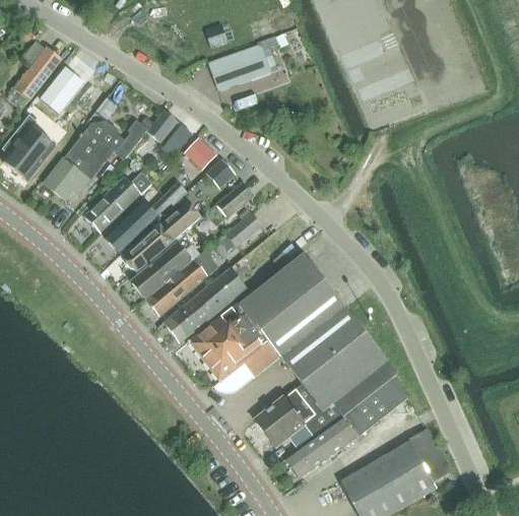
[(210,62),(211,65),(219,89),(272,71),(262,44),(210,62)]
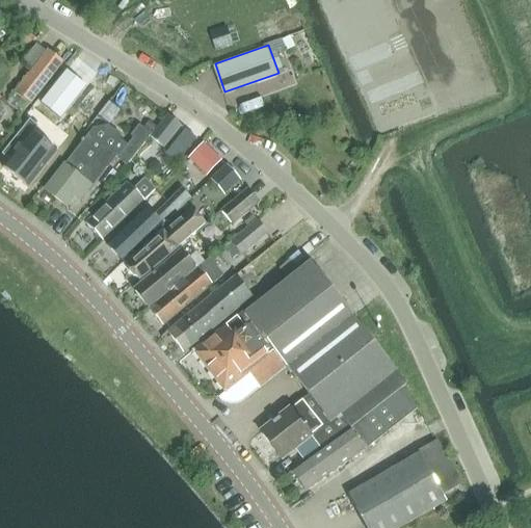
[(31,102),(31,101),(60,63),(63,59),(48,47),(15,88),(31,102)]
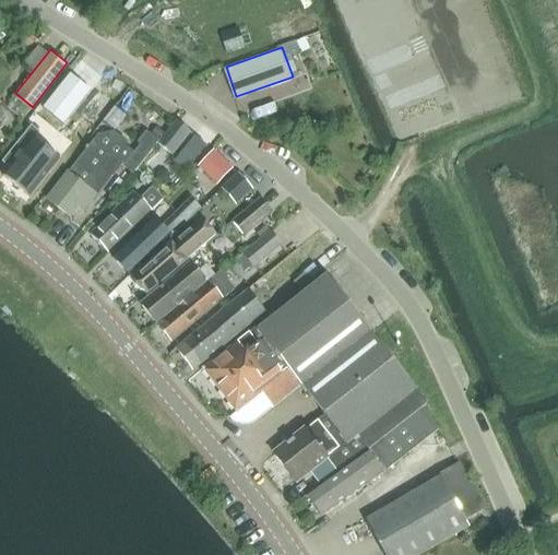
[(69,72),(43,106),(63,121),(90,87),(69,72)]
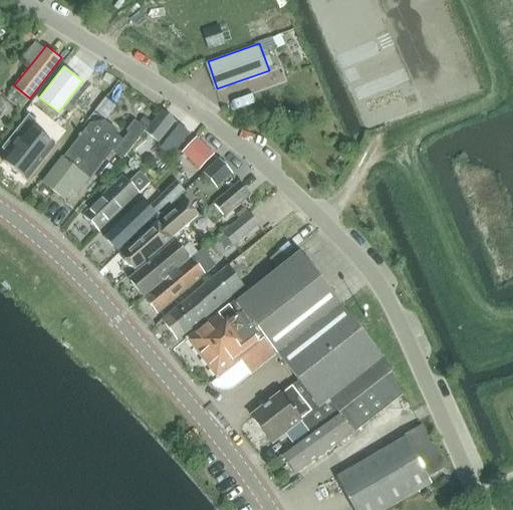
[(147,113),(141,120),(149,126),(151,123),(154,120),(147,113)]
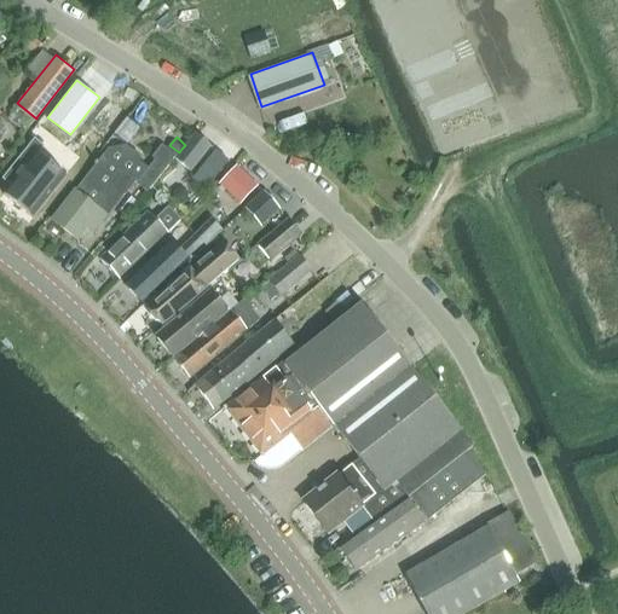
[(188,177),(208,152),(192,142),(172,164),(188,177)]
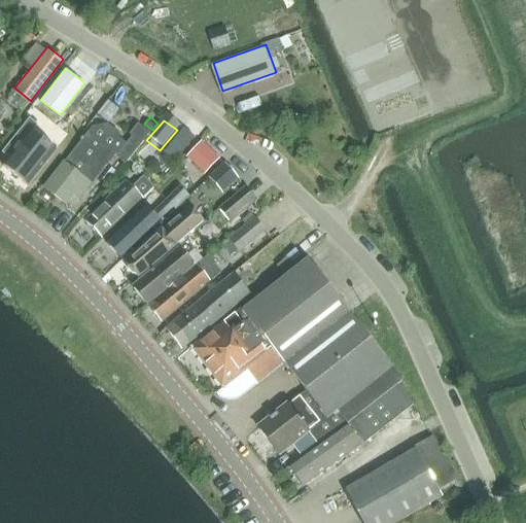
[(130,158),(142,141),(149,132),(138,123),(130,133),(132,134),(126,142),(120,138),(119,133),(108,124),(91,127),(88,131),(45,185),(67,202),(73,194),(80,199),(94,182),(92,181),(113,153),(126,163),(130,158)]
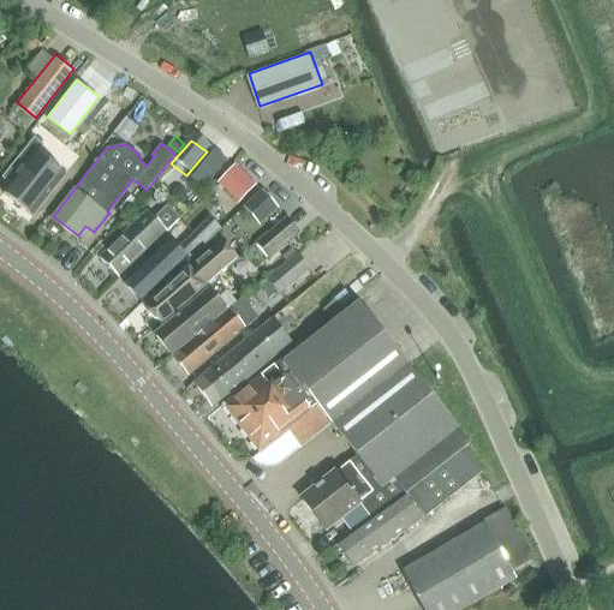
[(239,202),(256,184),(236,165),(218,181),(239,202)]
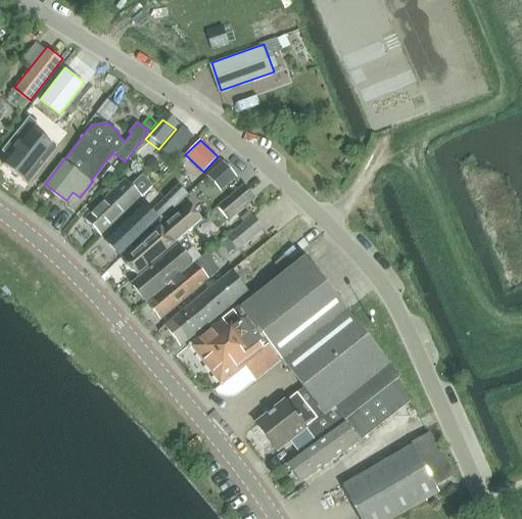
[(206,175),(207,176),(217,186),(233,171),(224,160),(206,175)]
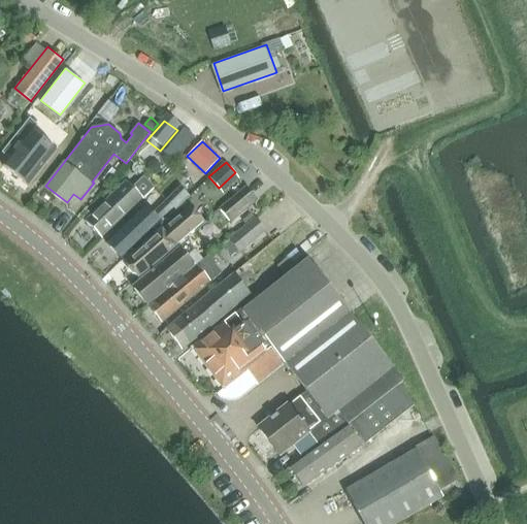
[(111,167),(103,178),(108,183),(118,171),(111,167)]
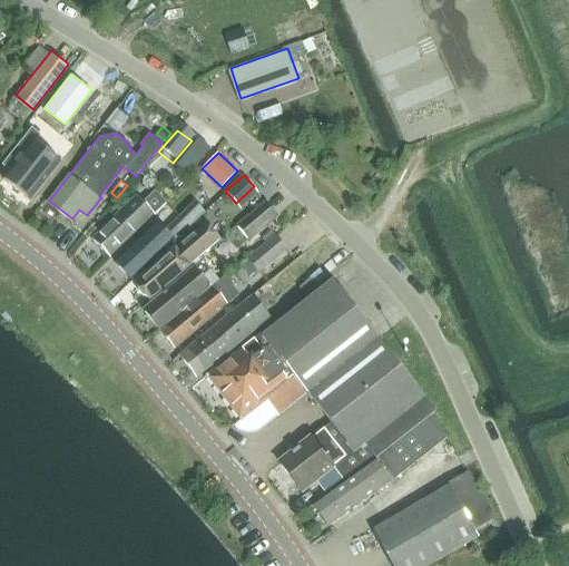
[(155,189),(144,201),(137,193),(92,236),(111,255),(155,212),(166,202),(155,189)]
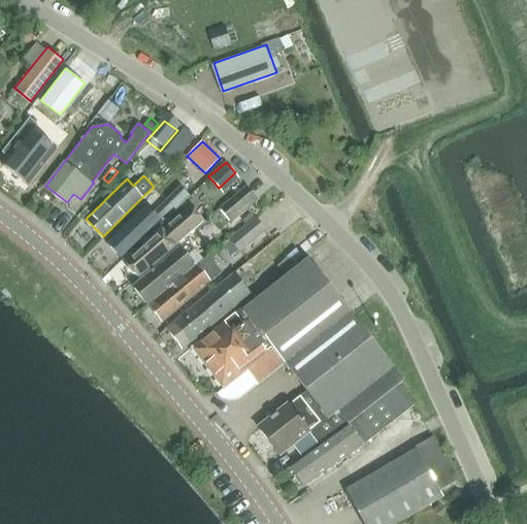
[(232,221),(259,198),(246,185),(220,207),(232,221)]
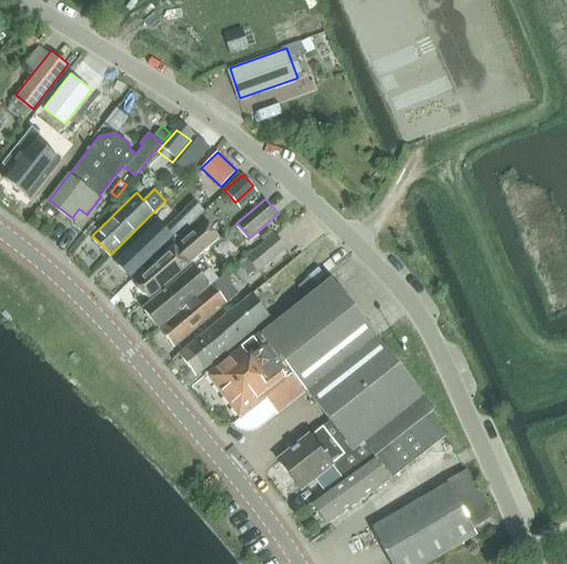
[(132,277),(200,208),(192,200),(163,229),(154,220),(115,259),(132,277)]
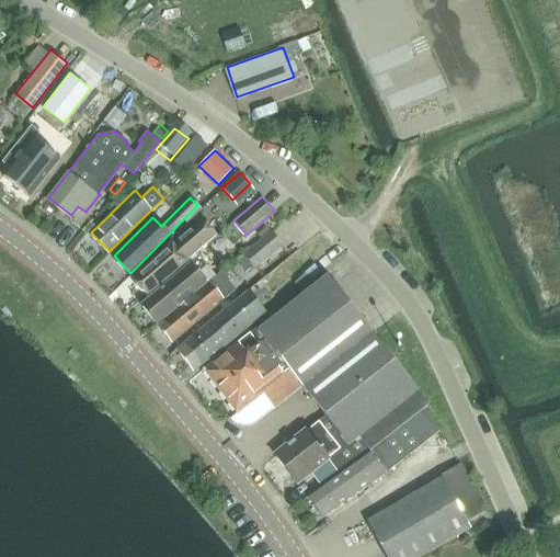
[(150,294),(217,232),(203,216),(173,242),(172,241),(135,276),(150,294)]
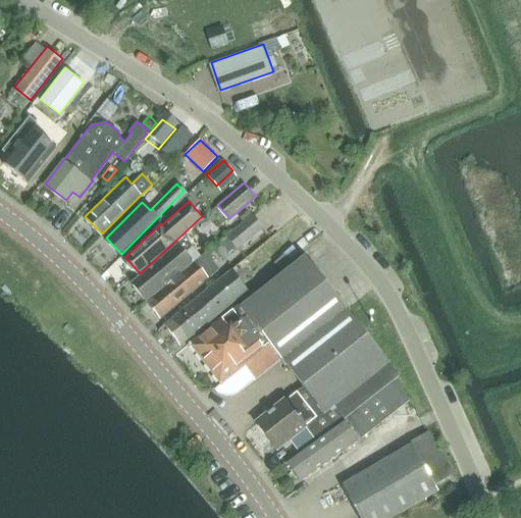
[(250,208),(241,215),(244,219),(253,212),(250,208)]
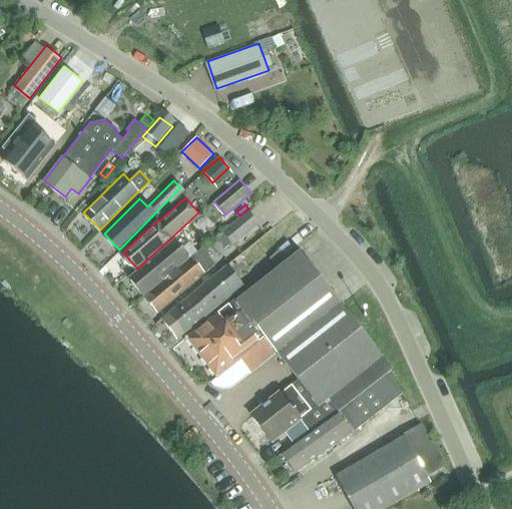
[(233,244),(260,222),(248,208),(239,215),(222,229),(233,244)]
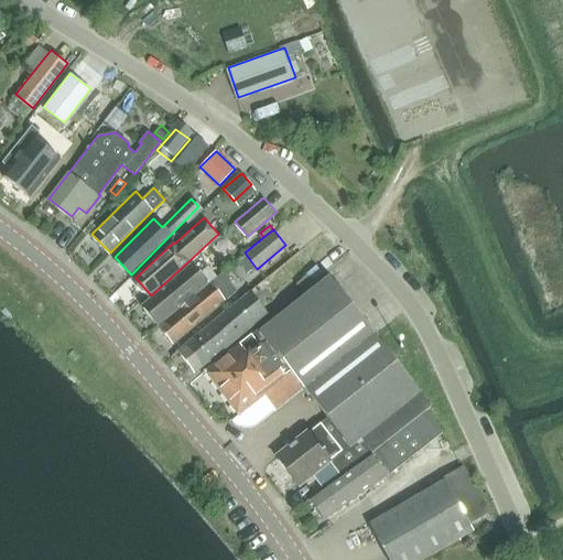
[(159,323),(208,282),(199,271),(207,265),(201,257),(192,264),(193,265),(144,305),(159,323)]
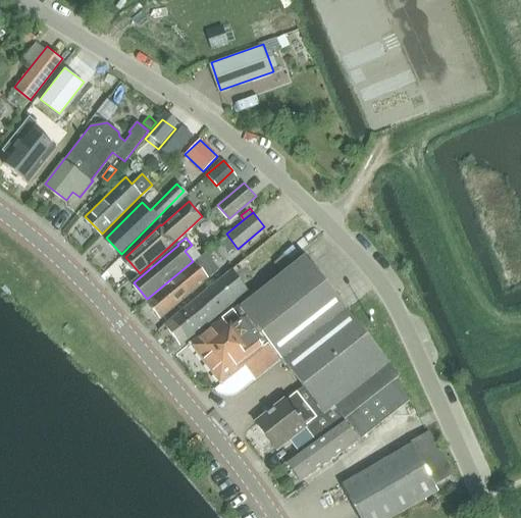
[(261,246),(251,255),(259,263),(269,254),(261,246)]
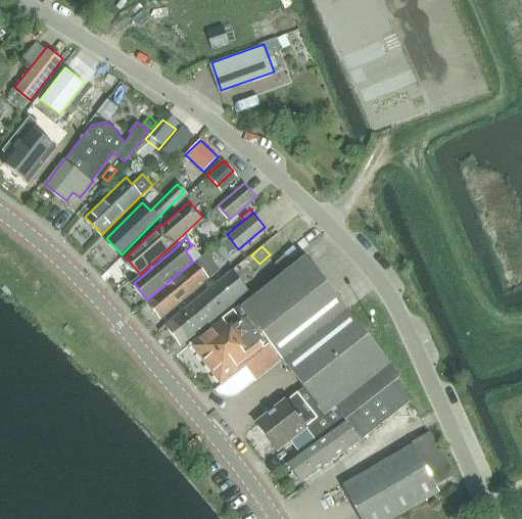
[(283,253),(275,262),(281,269),(290,261),(283,253)]
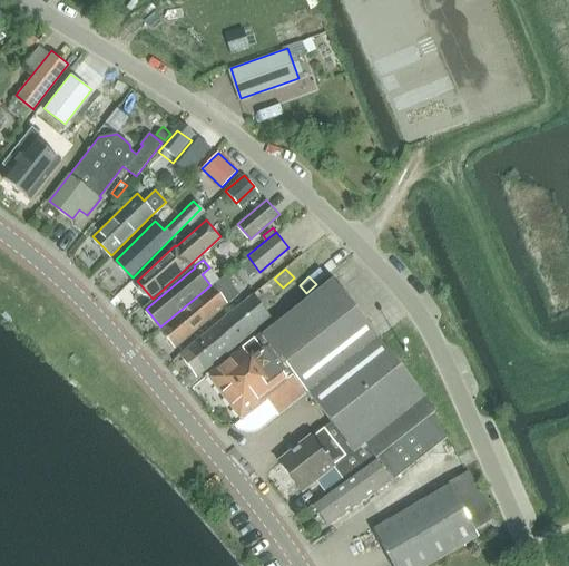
[(176,345),(236,295),(221,279),(211,285),(160,327),(176,345)]
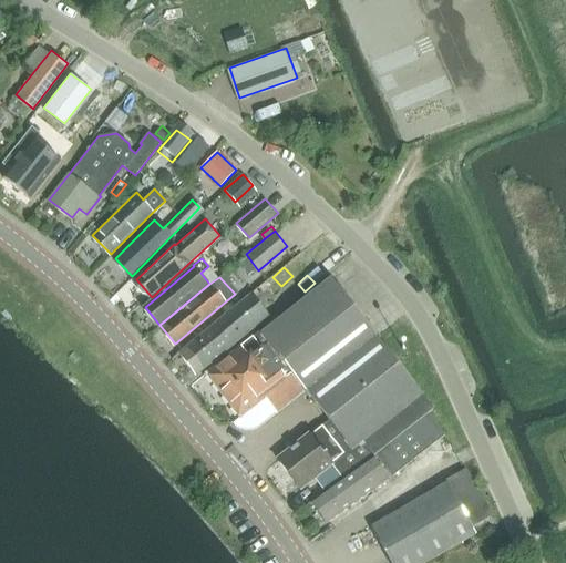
[(306,390),(376,335),(331,277),(260,333),(305,389),(306,390)]
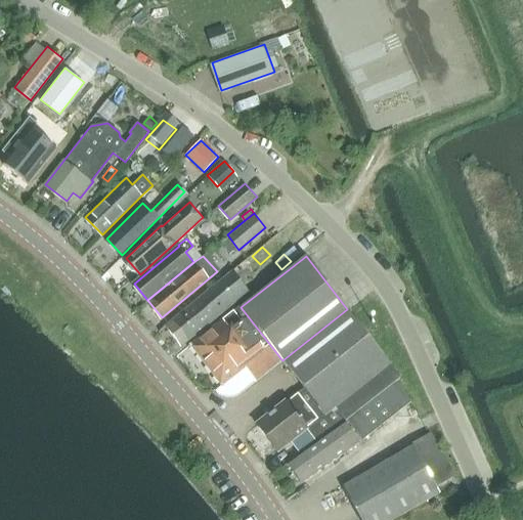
[(199,296),(215,316),(248,290),(231,269),(199,296)]
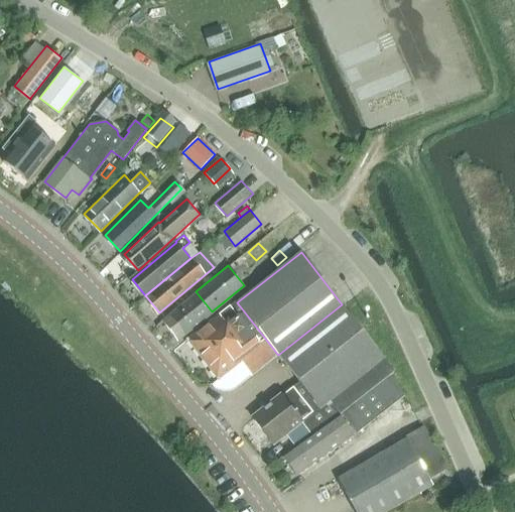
[(212,311),(196,291),(162,318),(178,339),(212,311)]
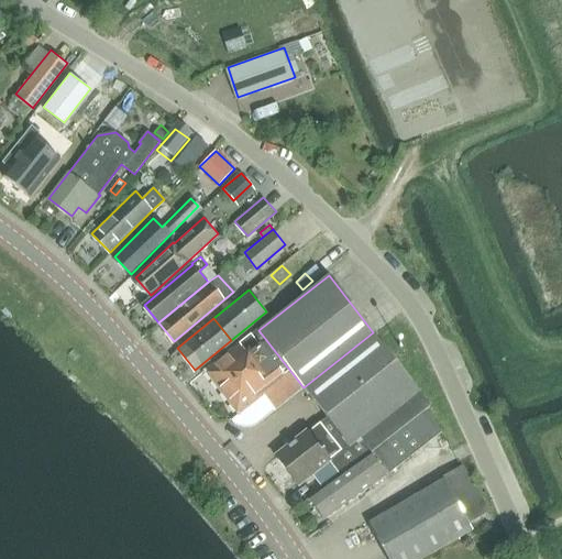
[(302,386),(259,330),(257,328),(251,333),(252,335),(207,371),(240,413),(231,418),(233,422),(235,424),(238,425),(241,426),(244,427),(250,426),(252,425),(255,424),(275,408),(299,390),(302,386)]
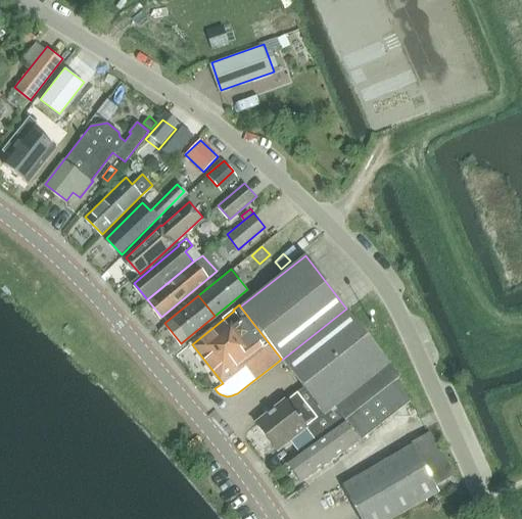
[(346,309),(282,360),(323,412),(326,414),(335,407),(342,417),(344,416),(393,378),(398,374),(346,309)]
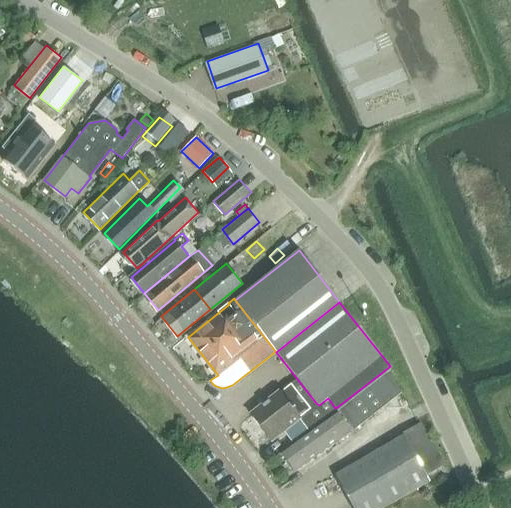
[(385,370),(337,407),(352,427),(379,407),(400,389),(393,380),(385,370)]
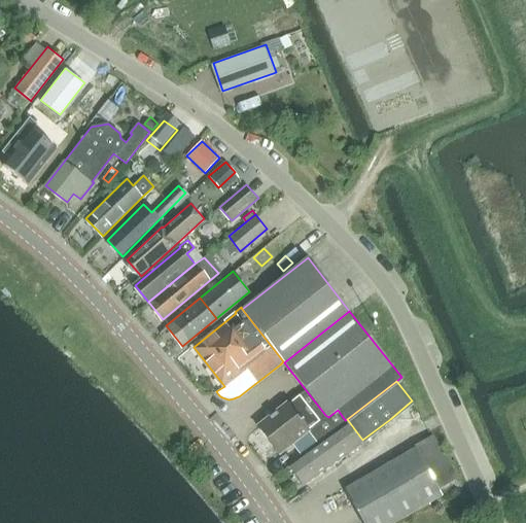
[(305,389),(259,425),(279,452),(312,426),(322,439),(345,420),(338,410),(328,417),(325,415),(305,389)]
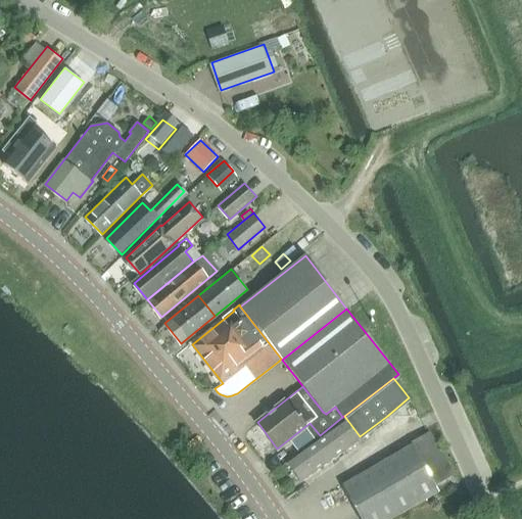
[(301,479),(357,438),(342,419),(287,460),(301,479)]
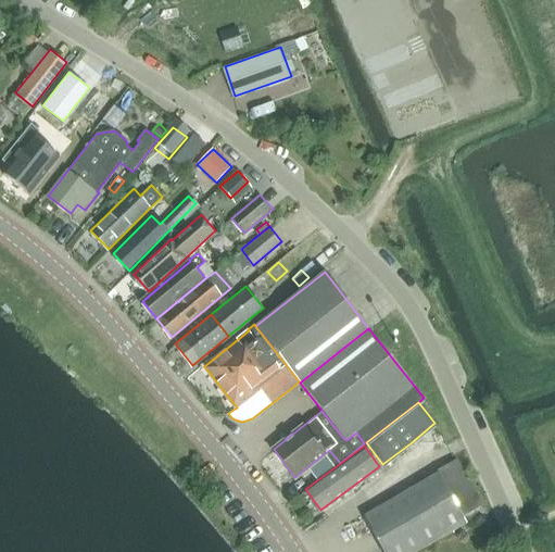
[(378,544),(382,551),(410,551),(465,519),(437,472),(362,516),(378,544)]
